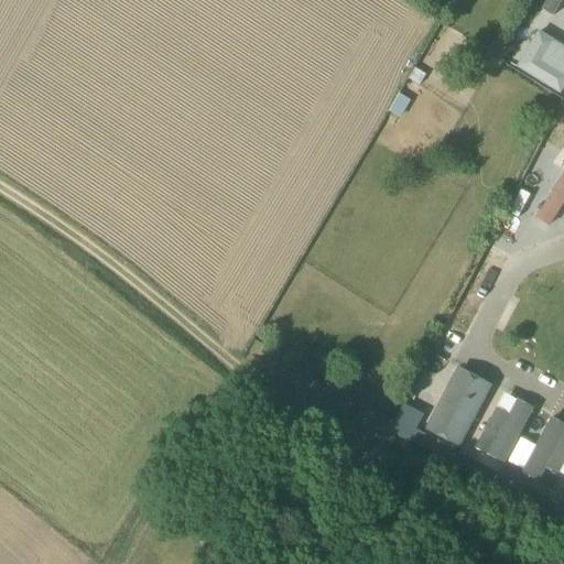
[(563,86),(563,68),(544,58),(533,76),(561,93),(563,86)]
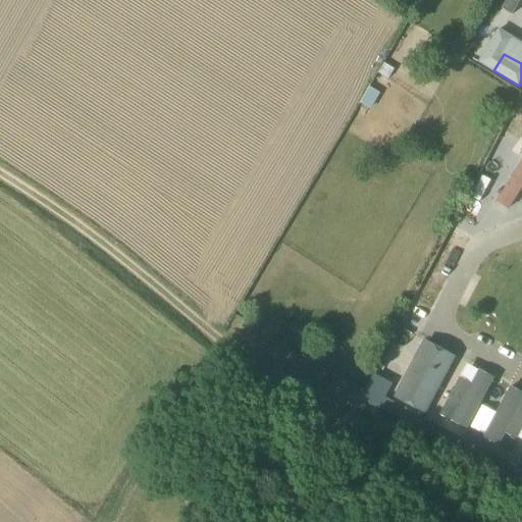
[(521,162),(498,201),(508,207),(521,187),(521,162)]
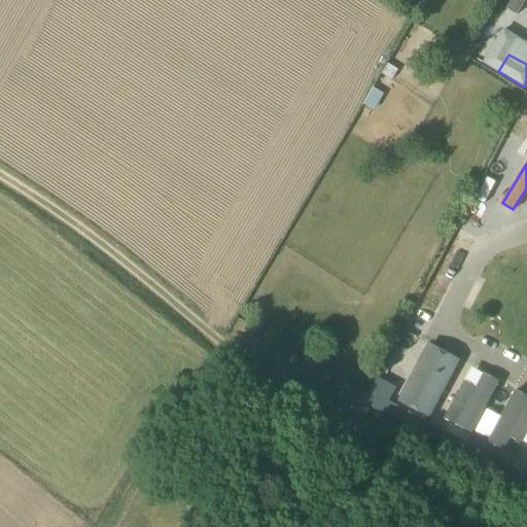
[(461,360),(428,343),(396,400),(429,419),(461,360)]
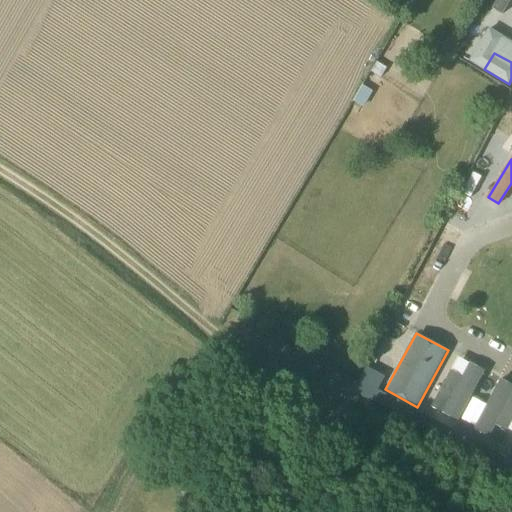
[(457,422),(484,371),(469,362),(461,375),(451,370),(438,393),(448,399),(441,413),(457,422)]
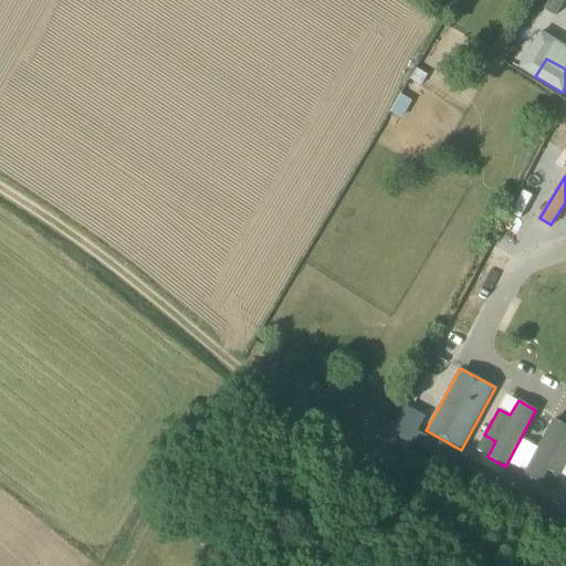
[(565,435),(565,426),(553,419),(523,475),(541,485),(548,471),(559,477),(565,464),(565,442),(563,441),(565,435)]
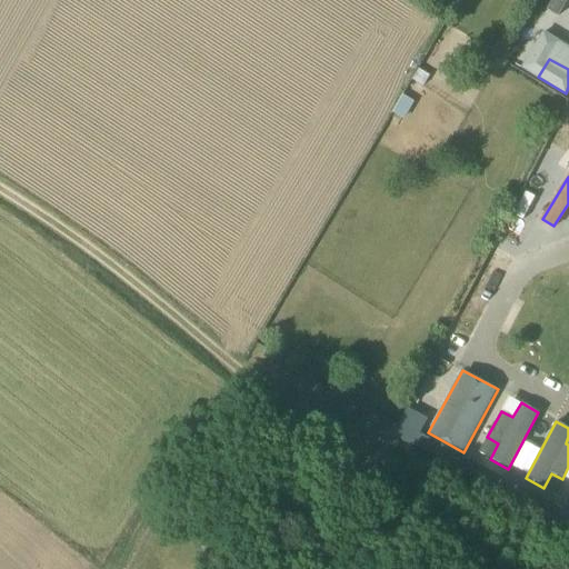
[(467,473),(475,462),(420,433),(413,445),(436,457),(457,468),(467,473)]
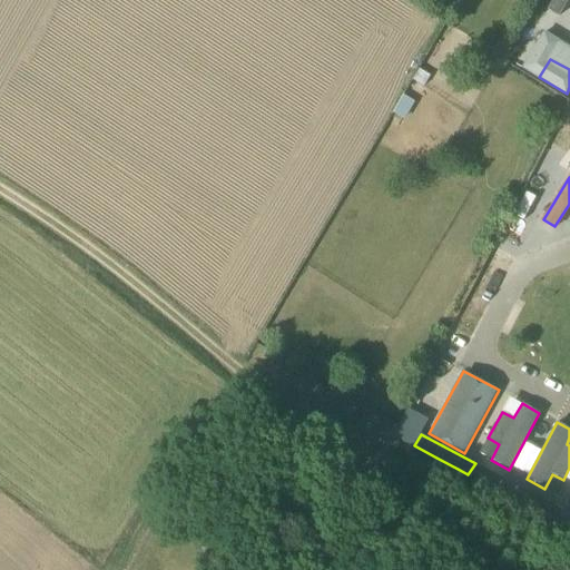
[(501,492),(507,480),(475,463),(468,474),(480,480),(479,480),(501,492)]
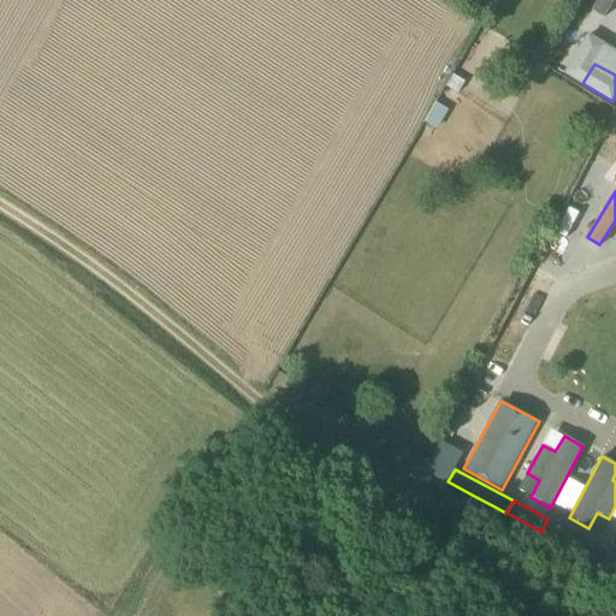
[(615,569),(615,554),(563,527),(556,539),(580,551),(603,563),(615,569)]
